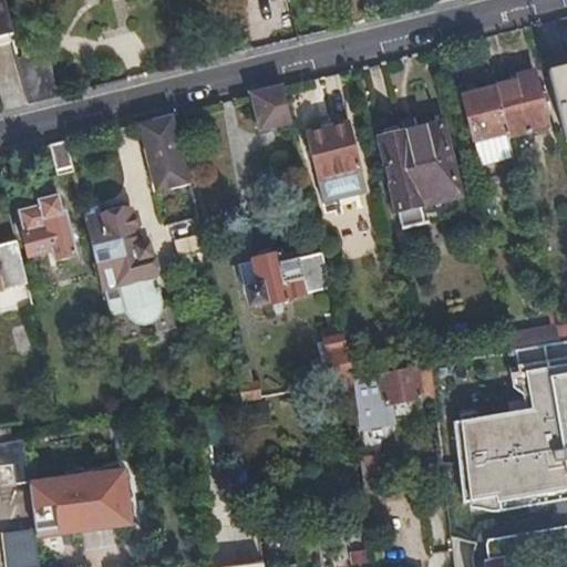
[(0,0),(0,38),(11,35),(2,0),(0,0)]
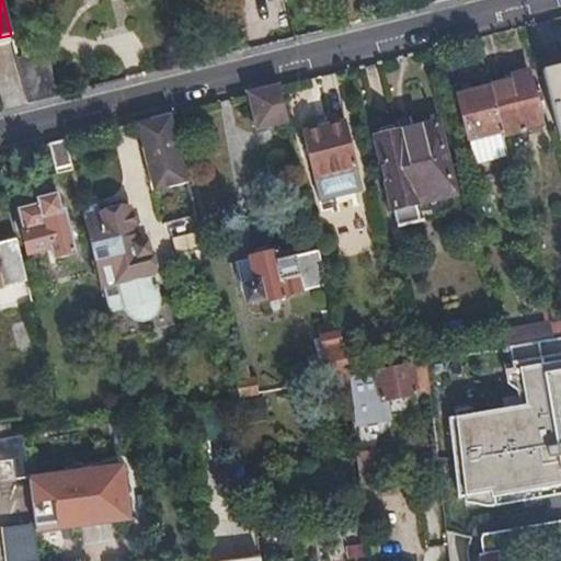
[(27,102),(58,94),(48,50),(18,59),(27,102)]
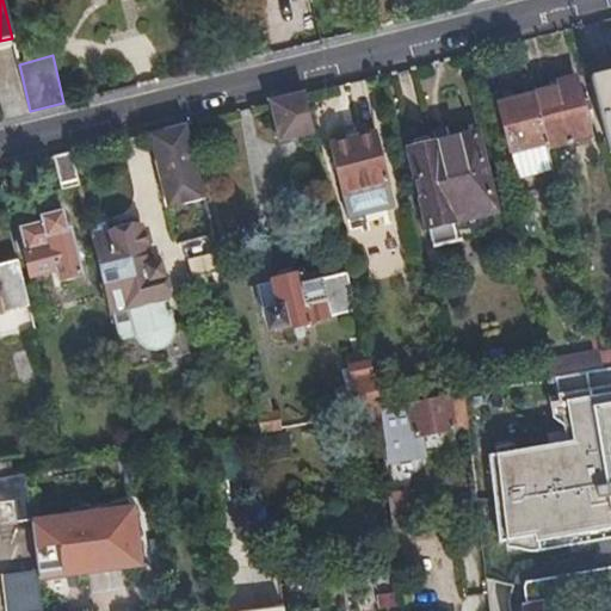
[(610,73),(591,79),(606,140),(610,137),(610,73)]
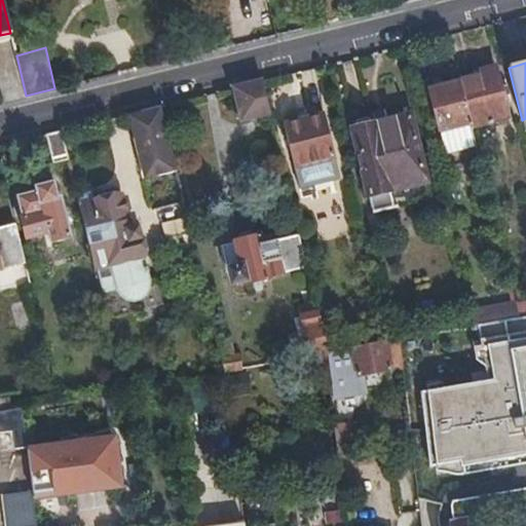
[(477,76),(460,80),(472,128),(508,118),(496,67),(476,72),(477,76)]
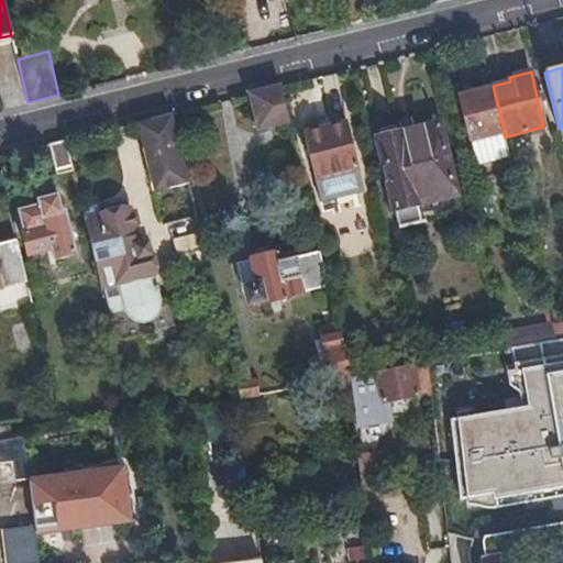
[(280,86),(251,94),(258,129),(289,122),(280,86)]
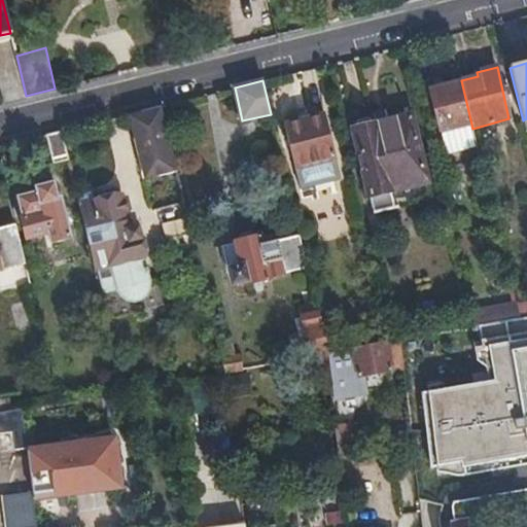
[(472,129),(461,80),(430,88),(447,154),(455,153),(452,146),(477,141),(472,129)]
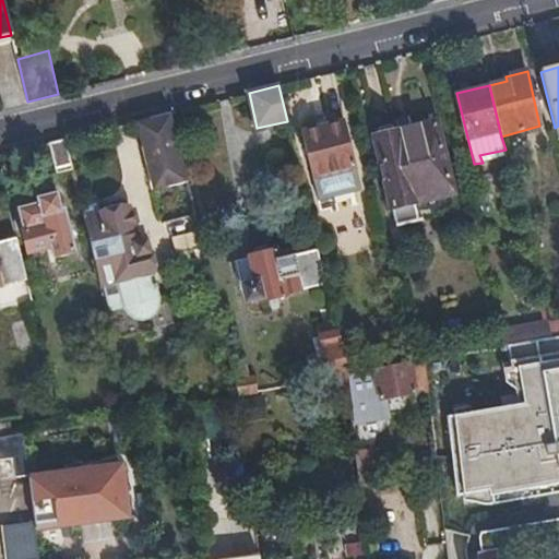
[(171,111),(151,117),(159,153),(180,147),(171,111)]
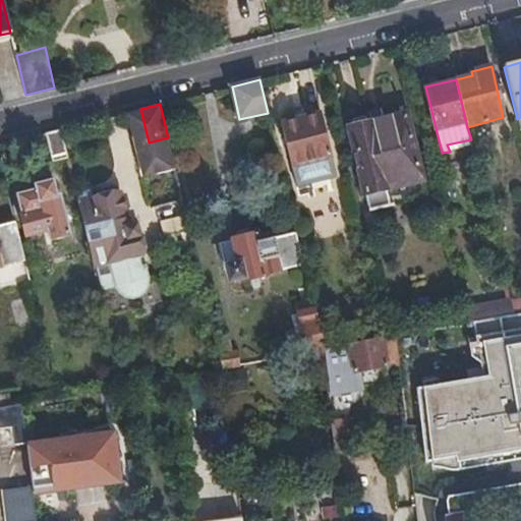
[(282,123),(291,166),(331,155),(321,114),(282,123)]
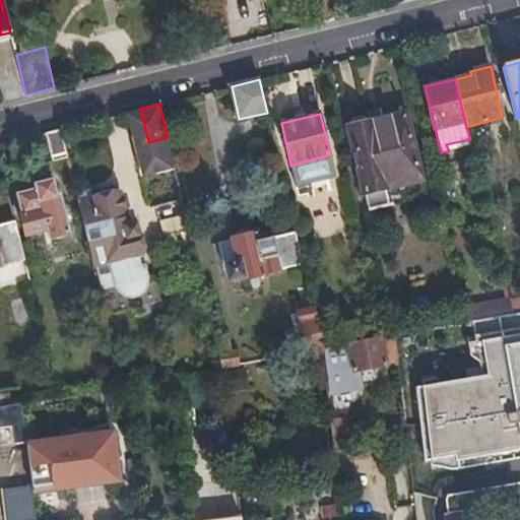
[(347,127),(367,210),(425,196),(405,114),(368,122),(364,116),(350,119),(349,126),(347,127)]
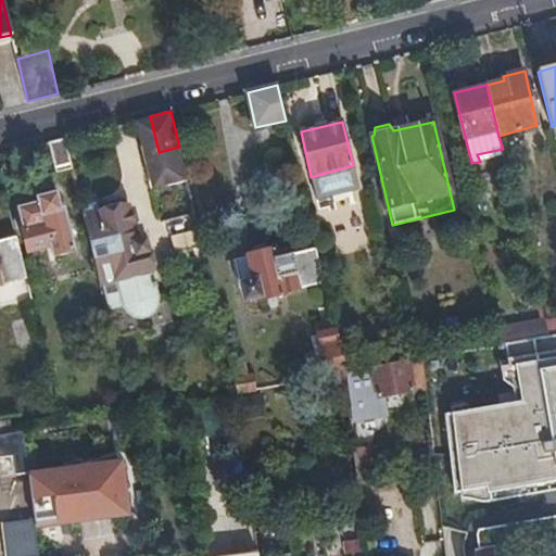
[(64,137),(47,141),(53,166),(71,163),(64,137)]
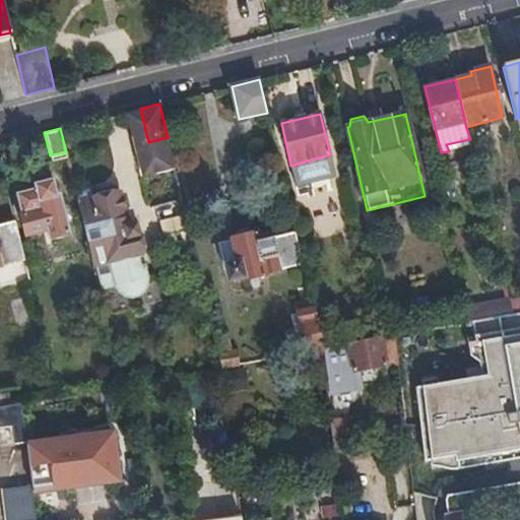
[(46,228),(48,237),(68,233),(58,192),(55,193),(51,178),(33,182),(35,187),(17,191),(22,210),(19,211),(24,232),(46,228)]
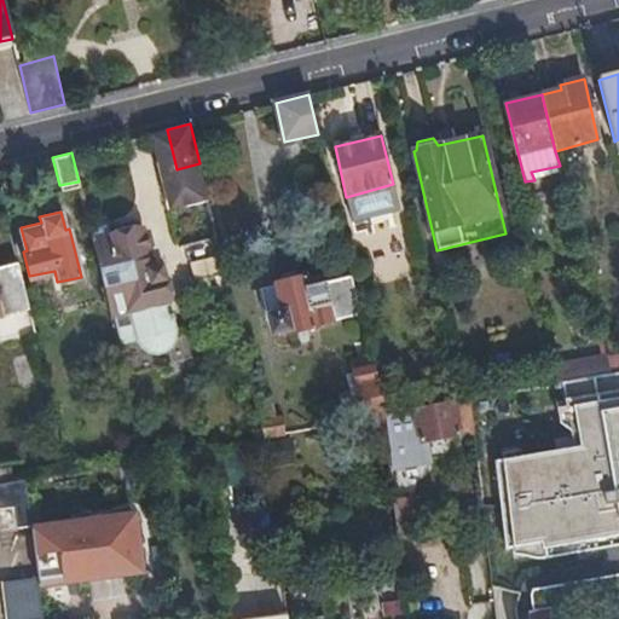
[(108,227),(91,230),(111,313),(119,342),(137,337),(138,339),(138,340),(138,341),(139,343),(140,345),(140,346),(142,347),(143,347),(144,348),(145,350),(145,351),(148,351),(149,352),(150,352),(151,353),(152,353),(154,353),(155,353),(156,354),(158,354),(160,353),(161,353),(162,353),(163,353),(165,352),(166,352),(168,351),(169,351),(169,350),(171,348),(172,347),(173,347),(174,346),(174,345),(175,343),(177,341),(177,340),(177,339),(178,337),(178,336),(178,335),(178,334),(178,331),(178,330),(178,329),(177,328),(171,300),(163,267),(154,270),(144,229),(132,231),(132,229),(119,232),(120,235),(110,237),(108,227)]
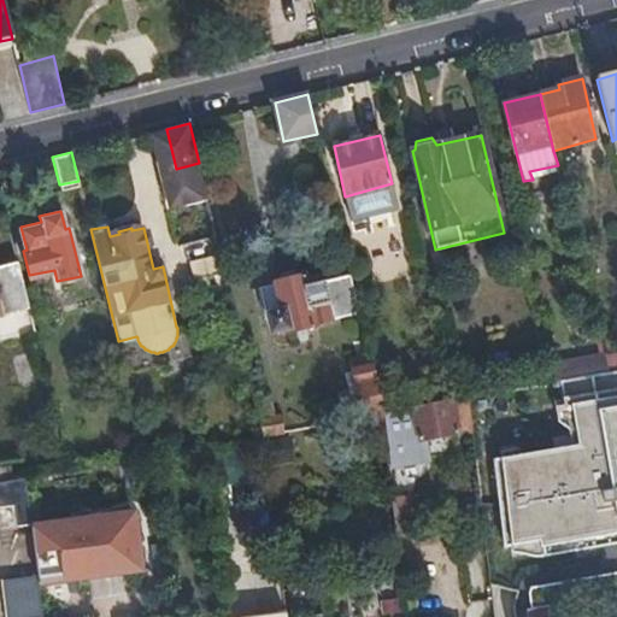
[(0,341),(36,334),(18,259),(0,264),(0,341)]
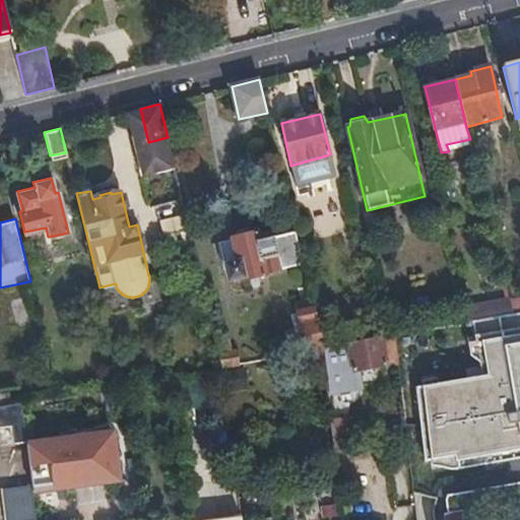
[(304,263),(296,232),(272,237),(270,231),(255,234),(255,232),(249,233),(248,228),(234,231),(236,237),(231,238),(231,244),(219,246),(224,271),(228,270),(230,281),(242,279),(242,283),(265,277),(264,272),(304,263)]
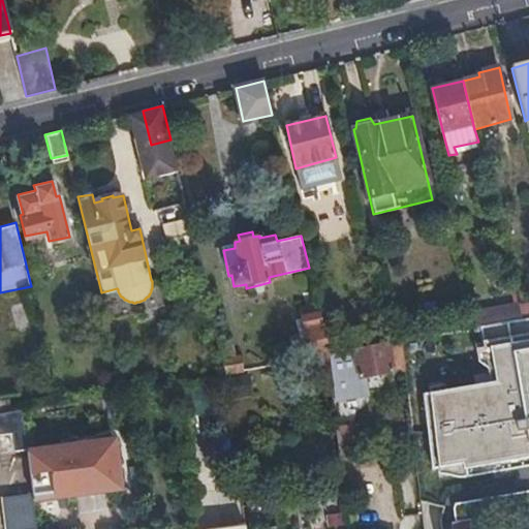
[(519,305),(473,314),(476,328),(523,319),(519,305)]
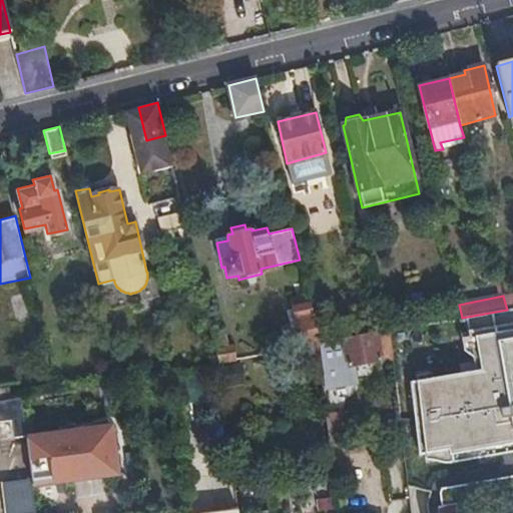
[(293,307),(302,347),(320,344),(320,343),(309,299),(298,301),(299,306),(293,307)]
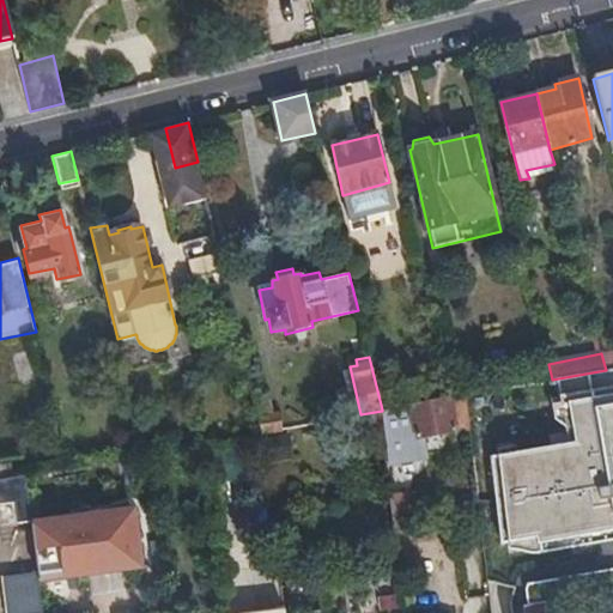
[(455,398),(382,411),(383,426),(412,422),(416,438),(468,430),(465,395),(455,398)]
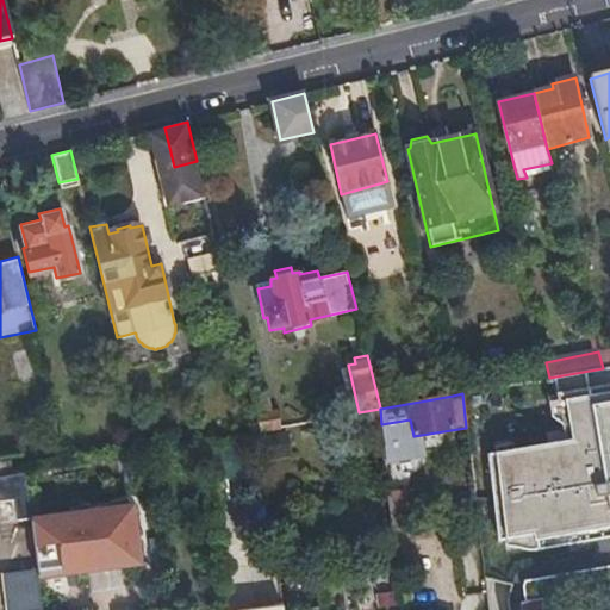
[(254,399),(261,430),(275,427),(269,397),(254,399)]
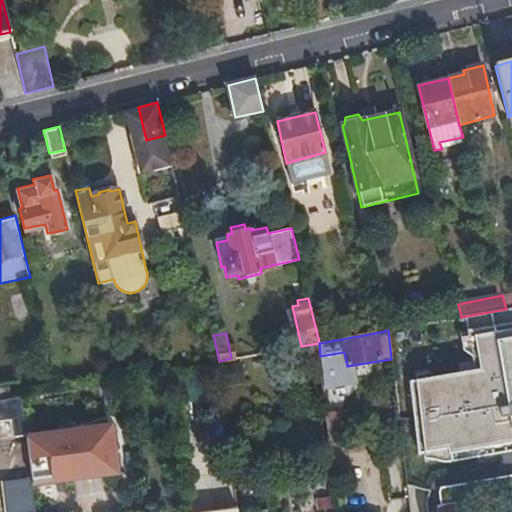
[(497,420),(488,350),(442,356),(449,425),(497,420)]
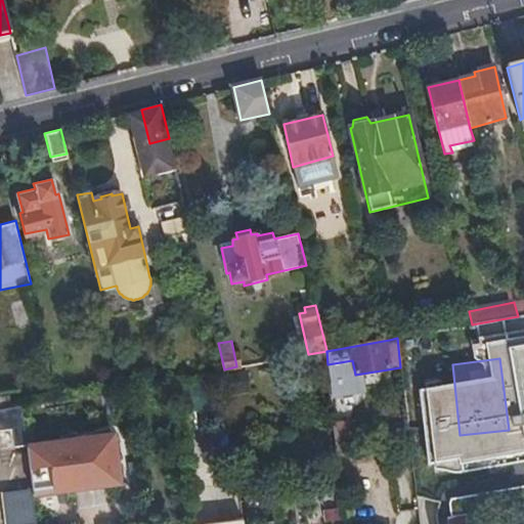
[(343,396),(332,397),(338,454),(349,453),(343,396)]
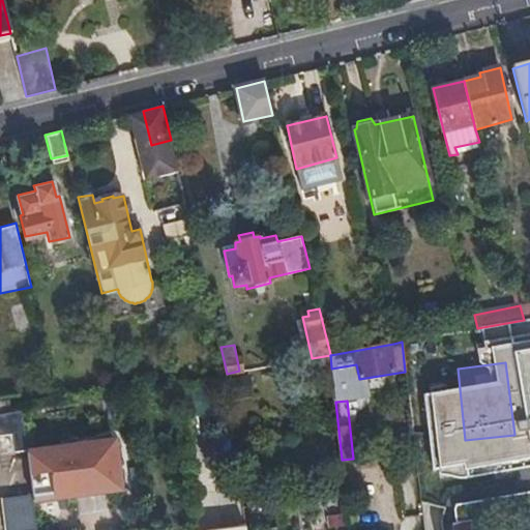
[(0,435),(26,431),(24,409),(21,410),(0,413),(0,435)]
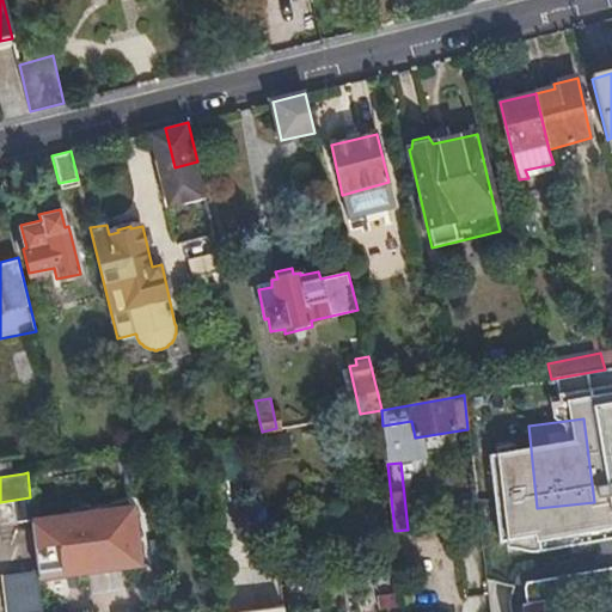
[(255,530),(270,527),(265,485),(249,489),(255,530)]
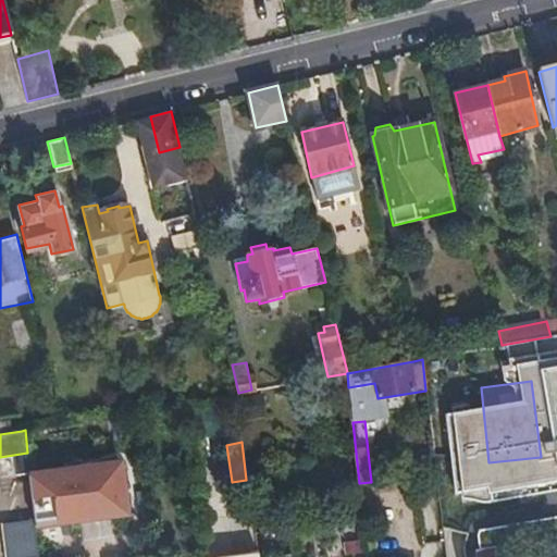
[(121,465),(59,473),(58,470),(50,471),(49,482),(53,482),(56,505),(73,504),(74,521),(125,515),(121,465)]
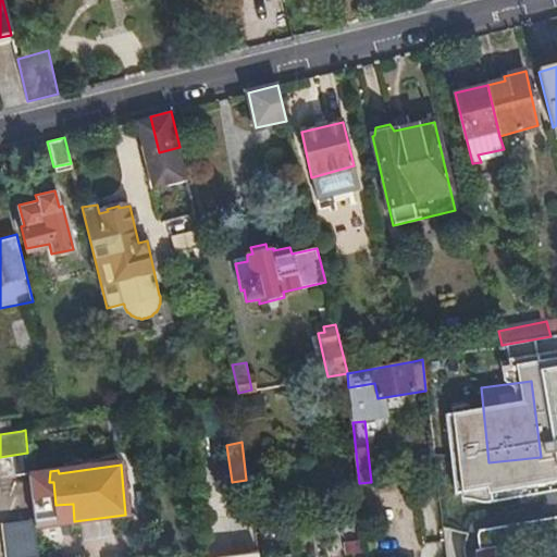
[(371,482),(359,483),(361,503),(374,502),(371,482)]
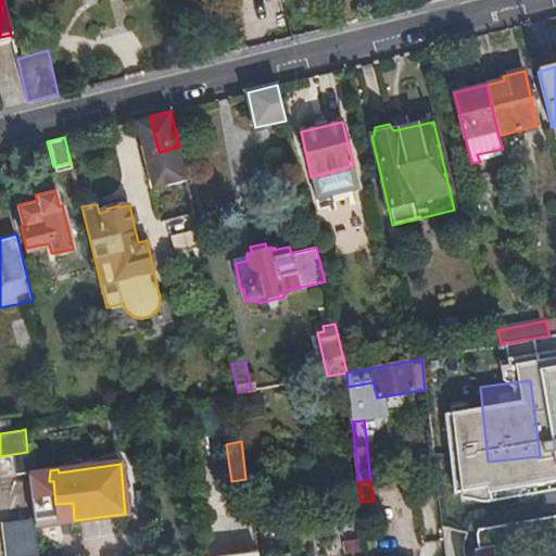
[(555,516),(555,487),(545,489),(548,517),(555,516)]
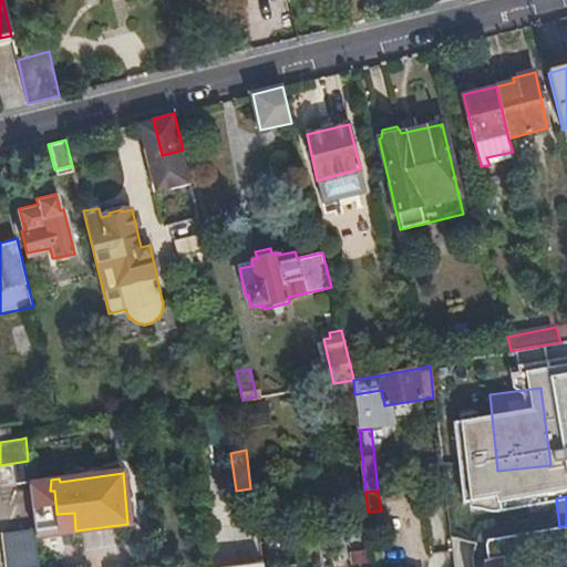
[(503,546),(484,547),(485,562),(505,558),(503,546)]
